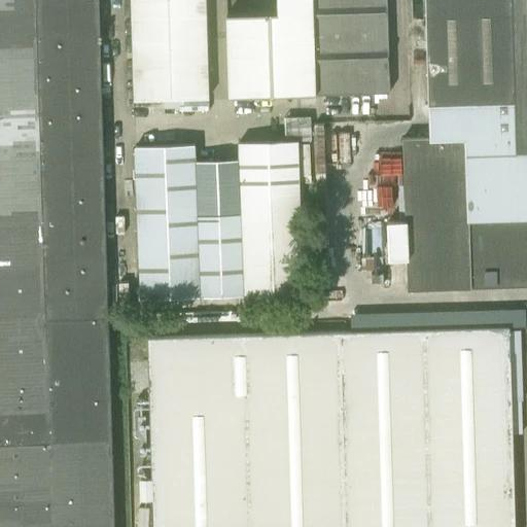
[(114,526),(110,314),(99,0),(0,0),(0,526),(114,526)]
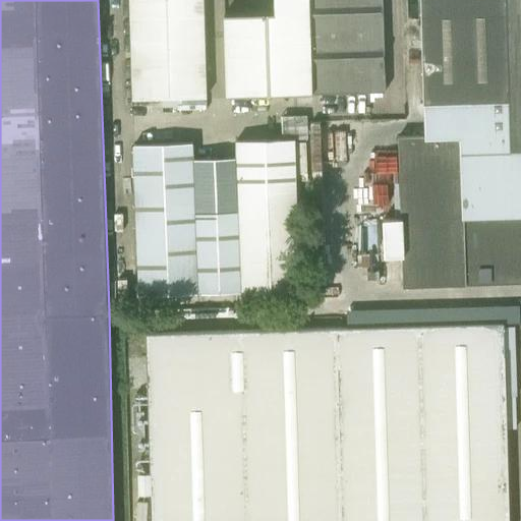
[(206,97),(203,0),(130,0),(133,99),(206,97)]
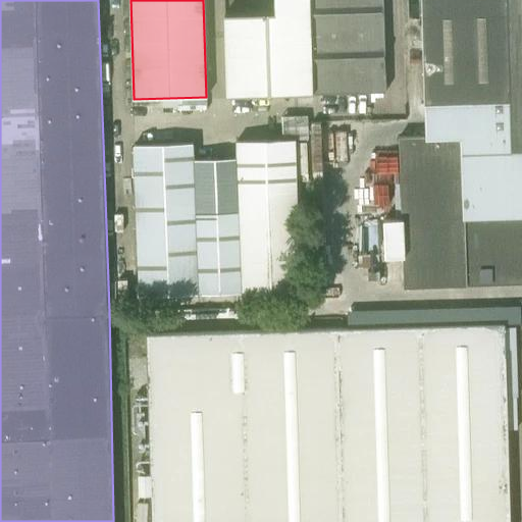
[(312,93),(309,0),(274,0),(274,12),(223,13),(225,95),(312,93)]
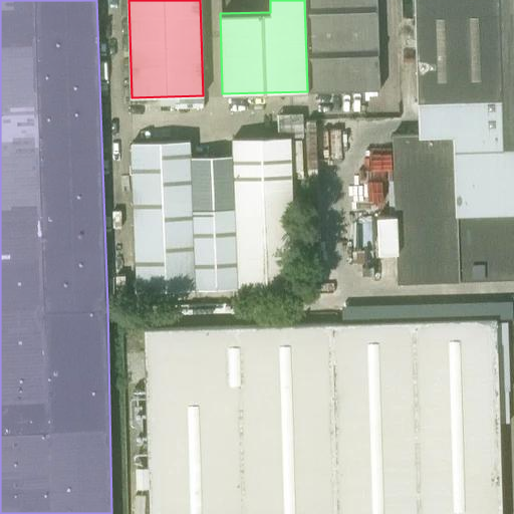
[(379,89),(376,0),(304,0),(307,91),(379,89)]
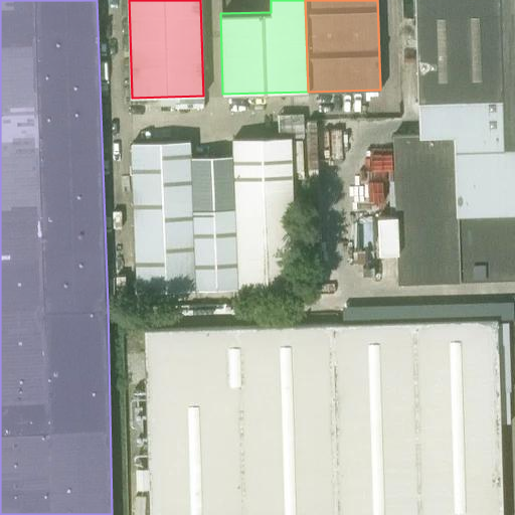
[(514,0),(415,0),(419,136),(394,136),(398,285),(462,282),(460,213),(514,210),(514,0)]
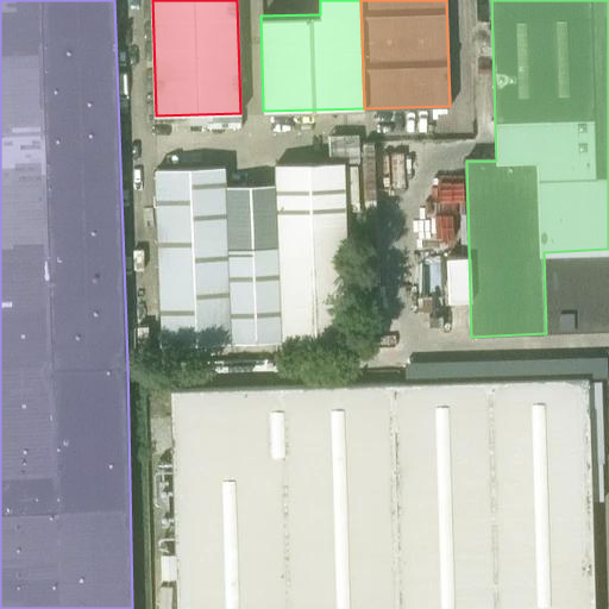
[(226,187),(226,168),(156,171),(162,346),(352,339),(345,163),(276,167),(276,184),(226,187)]
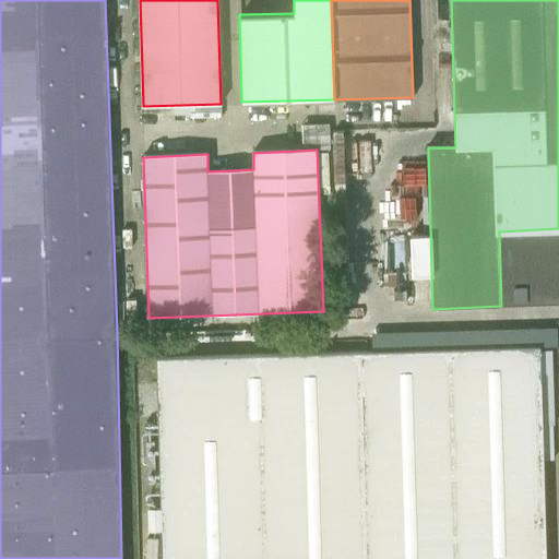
[(558,304),(558,228),(499,232),(501,306),(558,304)]
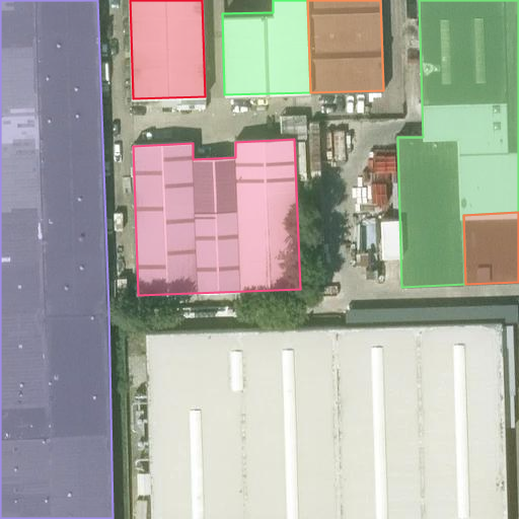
[(501,321),(145,331),(150,518),(507,518),(507,512),(501,321)]
